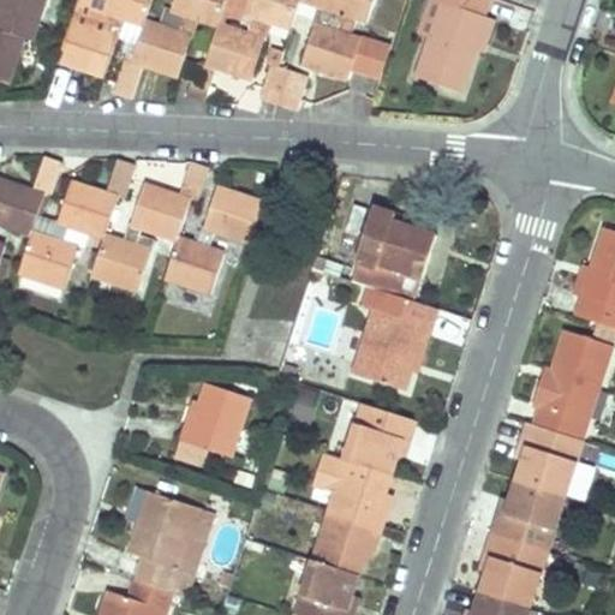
[(3,0),(0,7),(0,33),(24,41),(33,43),(47,0),(3,0)]
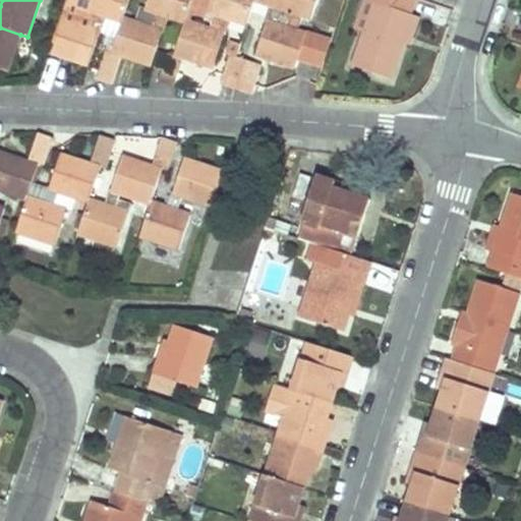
[(105,18),(122,23),(123,20),(129,0),(65,0),(64,4),(96,15),(91,30),(59,19),(48,53),(88,65),(105,18)]
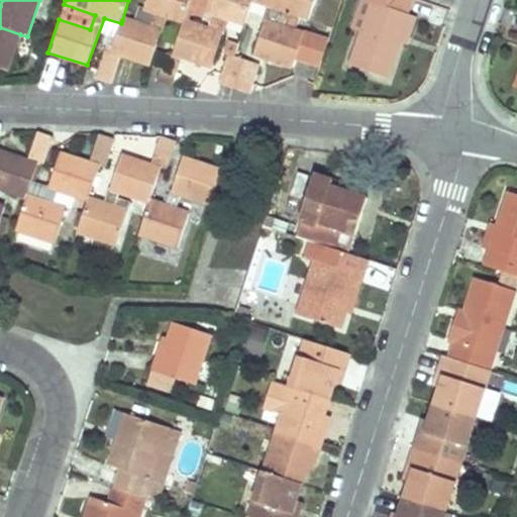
[(110,55),(120,58),(149,67),(166,19),(182,25),(183,23),(188,8),(190,0),(146,0),(142,12),(157,16),(151,29),(122,20),(121,23),(116,37),(110,55)]
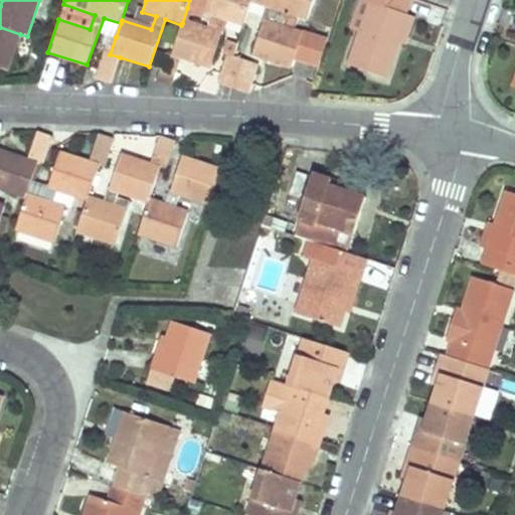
[(212,33),(182,23),(181,25),(171,56),(181,60),(210,69),(226,21),(243,27),(251,3),(252,0),(189,0),(187,8),(217,18),(212,33)]
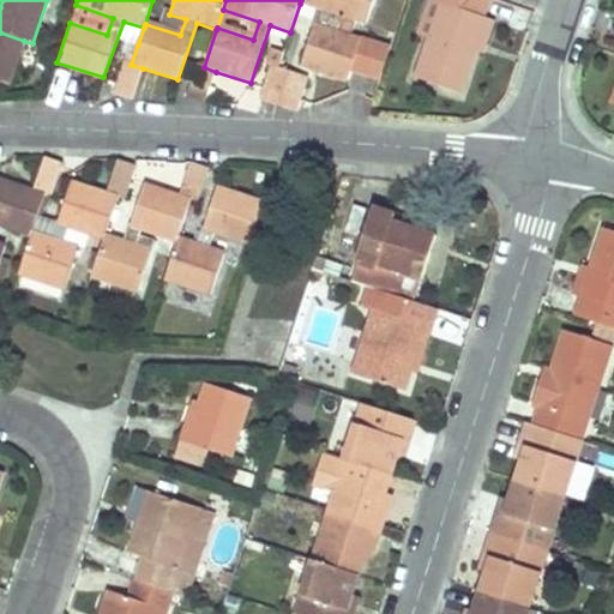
[(374,0),(301,0),(300,4),(319,10),(300,66),(348,83),(351,70),(361,42),(343,36),(324,30),(330,13),(366,25),(374,0)]
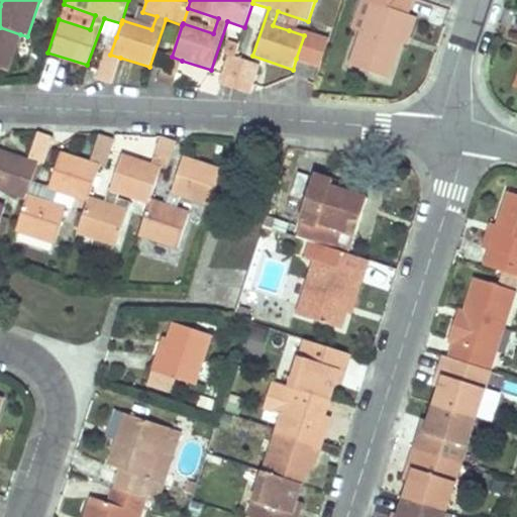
[(364,0),(364,2),(372,4),(363,34),(350,68),(389,80),(401,45),(410,17),(408,16),(413,1),(411,0),(364,0)]
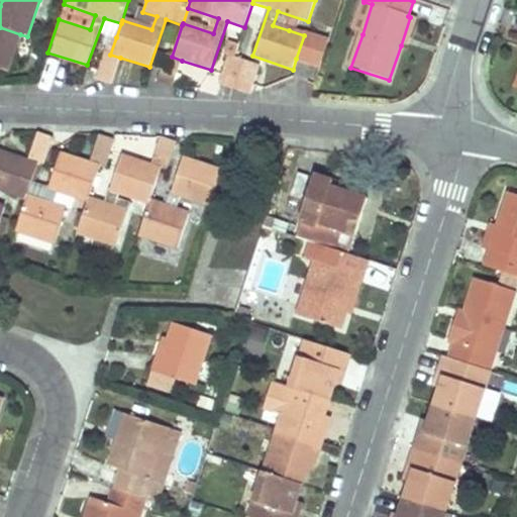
[(363,34),(372,4),(364,2),(353,31),(363,34)]
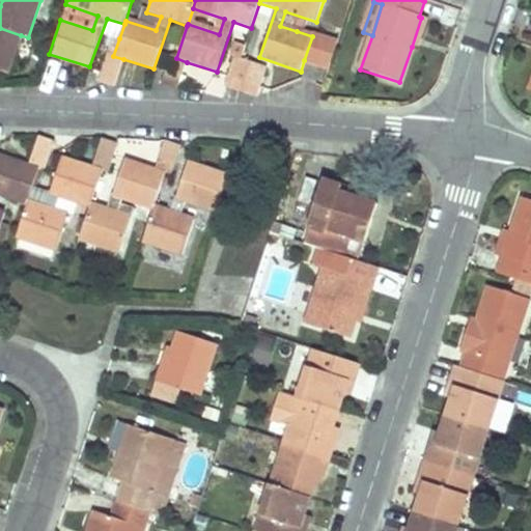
[(98,16),(65,4),(60,20),(92,30),(98,16)]
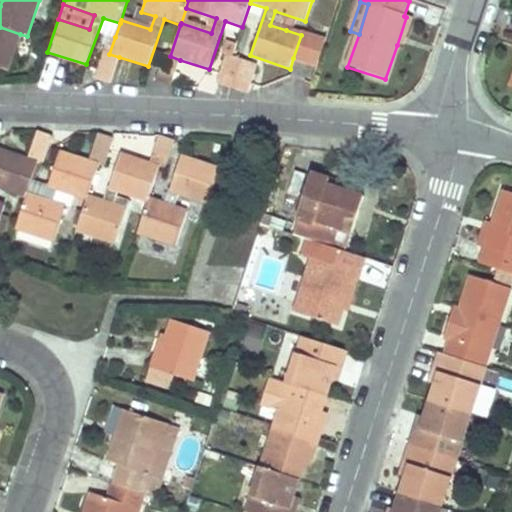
[(275,11),(270,25),(286,30),(301,35),(302,30),(305,21),(275,11)]
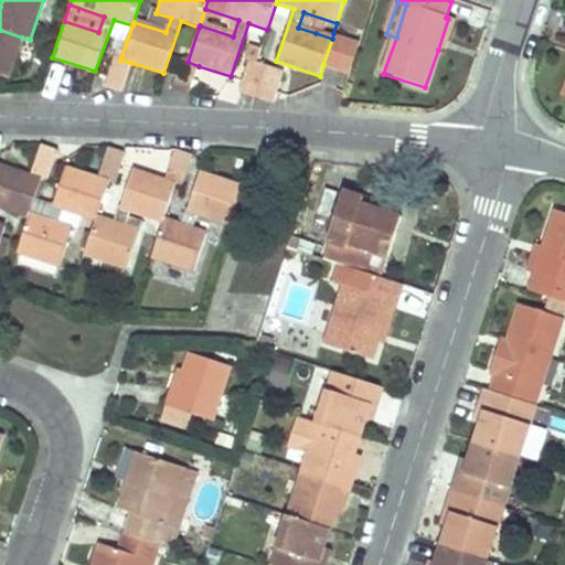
[(447,53),(457,22),(448,19),(438,50),(447,53)]
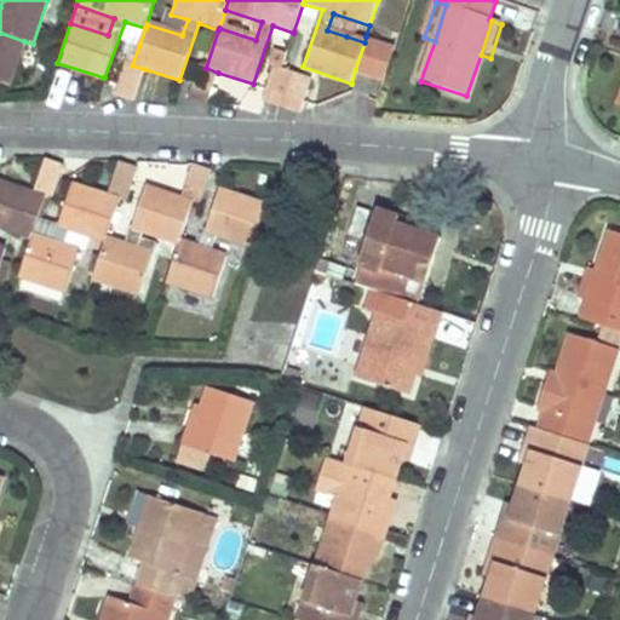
[(0,85),(9,89),(24,41),(0,33),(0,85)]
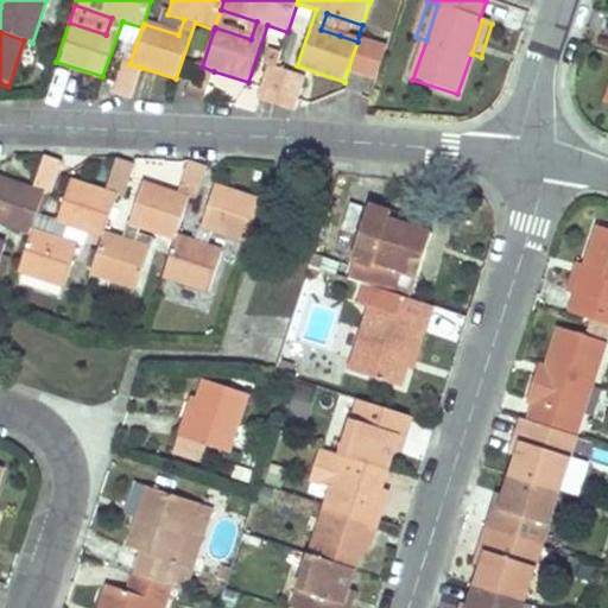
[(387,45),(359,36),(358,42),(348,69),(365,74),(371,58),(381,62),(387,45)]
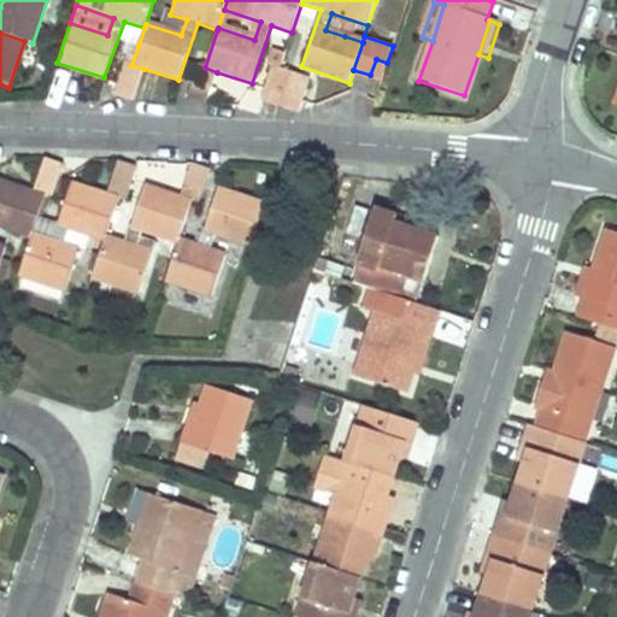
[(131,103),(144,69),(131,65),(124,63),(113,97),(131,103)]
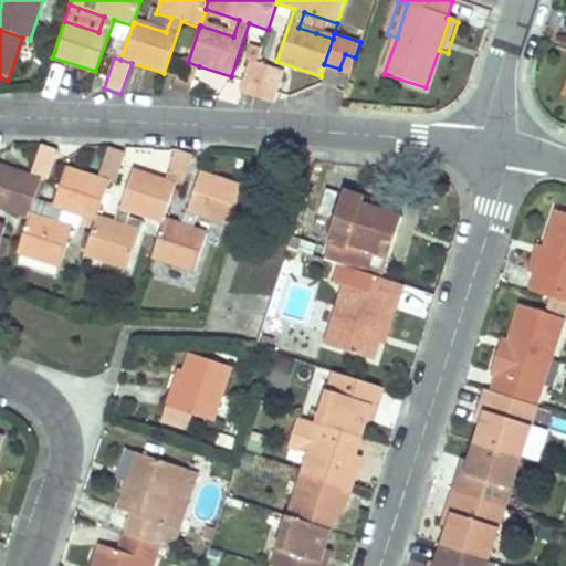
[(181,61),(177,76),(171,91),(188,97),(199,66),(188,62),(181,61)]
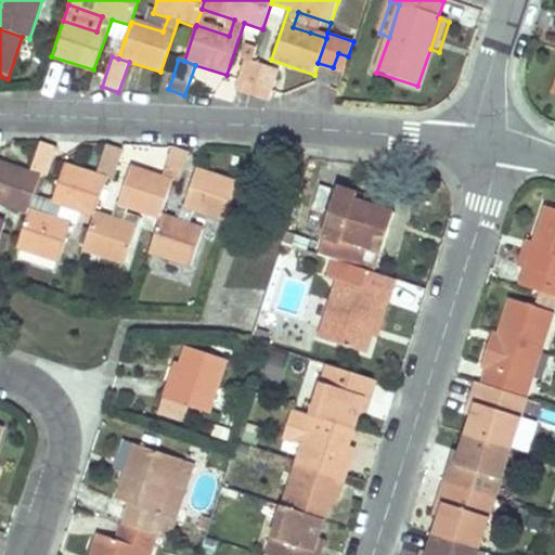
[(252,63),(248,62),(245,61),(234,91),(250,97),(261,66),(252,63)]
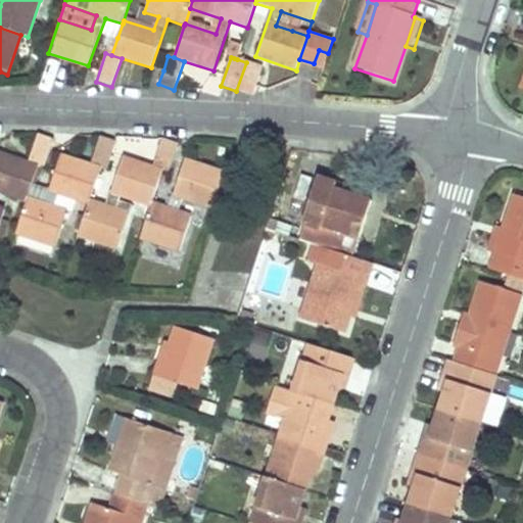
[(246,62),(236,91),(251,96),(262,67),(246,62)]
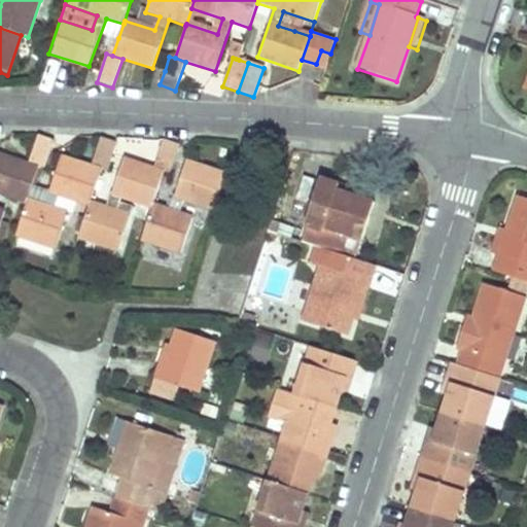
[(39,136),(29,166),(39,169),(44,171),(56,141),(39,136)]
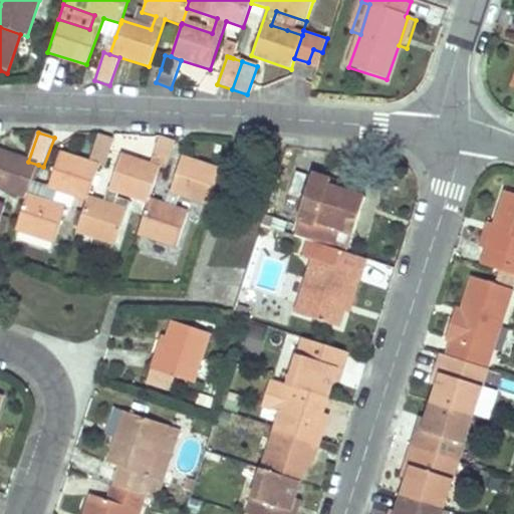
[(98,136),(89,165),(99,168),(105,169),(114,141),(98,136)]
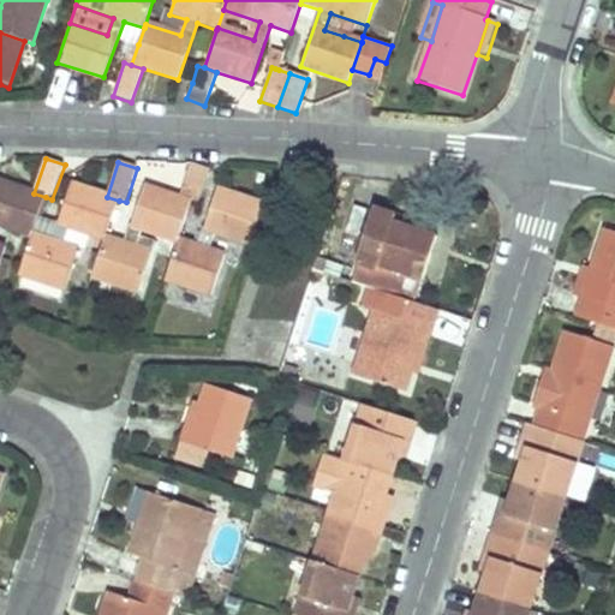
[(192,165),(180,198),(191,203),(198,206),(204,187),(210,171),(192,165)]
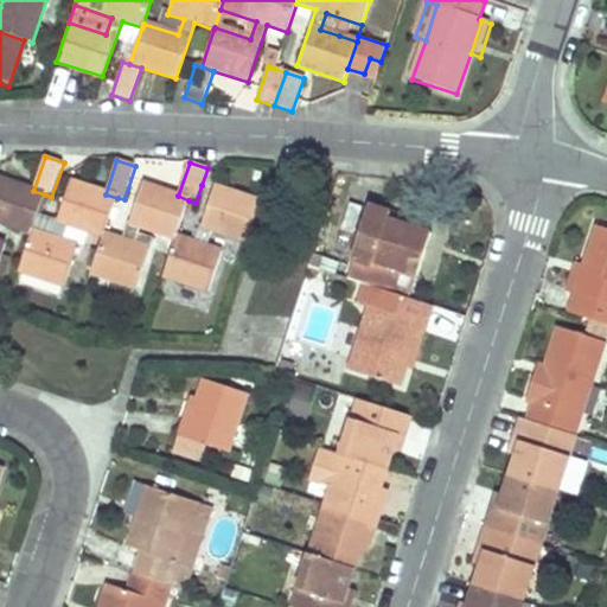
[(0,262),(6,244),(0,242),(0,223),(32,234),(32,232),(45,195),(33,191),(0,179),(0,262)]
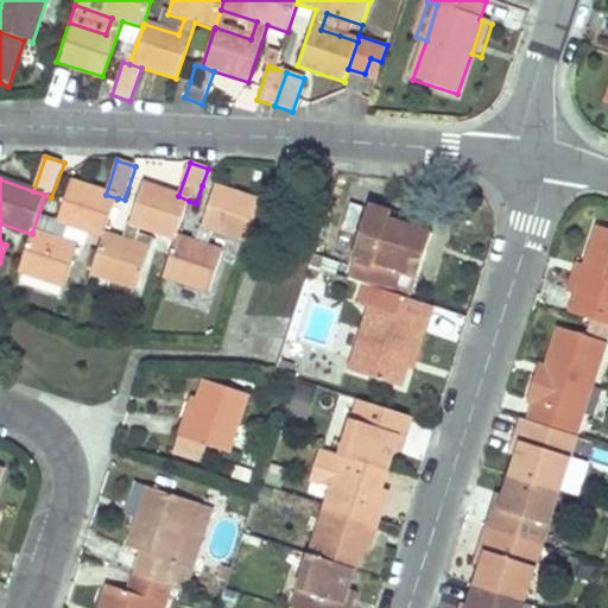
[(32,233),(32,234),(19,272),(64,287),(78,248),(63,242),(69,226),(105,239),(105,235),(111,217),(118,198),(106,195),(71,183),(52,239),(32,233)]
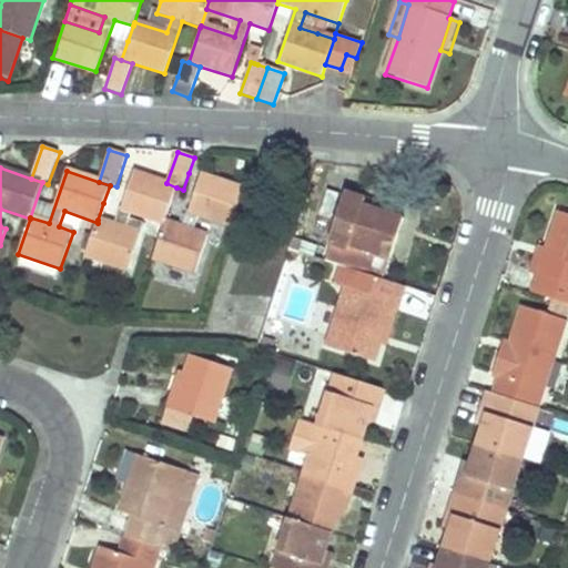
[(115,225),(98,220),(98,223),(85,256),(129,271),(141,234),(127,229),(132,213),(165,224),(165,222),(176,188),(166,183),(134,173),(115,225)]
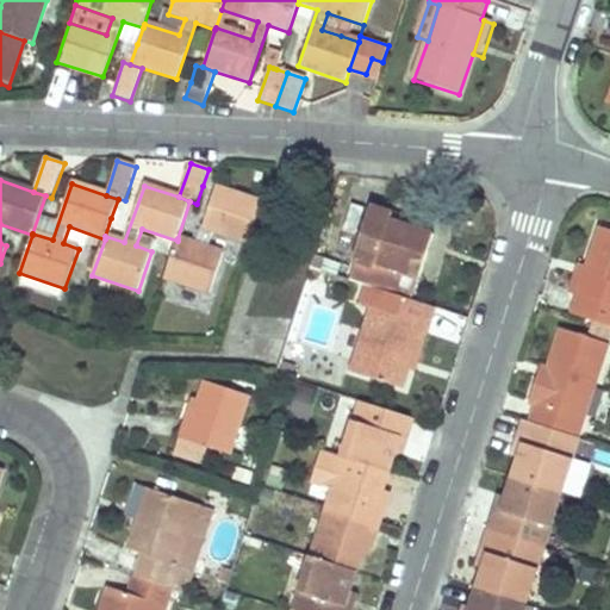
[(197,246),(178,238),(178,241),(165,279),(211,294),(225,255),(209,249),(215,232),(249,244),(256,224),(262,204),(216,188),(197,246)]
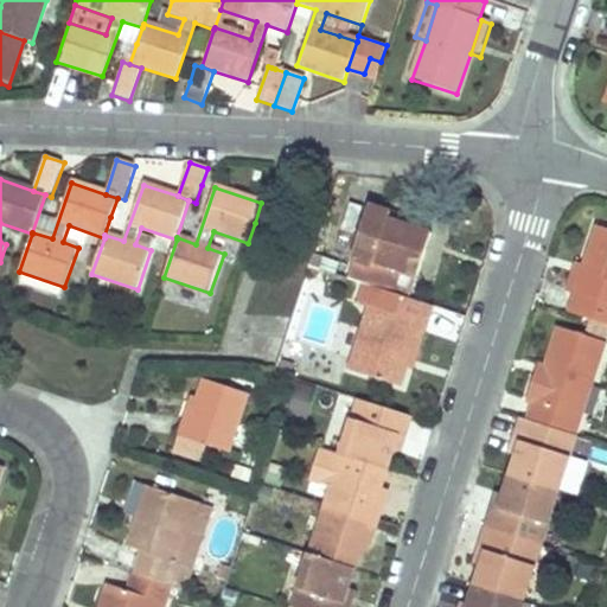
[(419,278),(432,235),(407,227),(389,222),(391,215),(371,209),(349,280),(364,285),(395,295),(402,273),(419,278)]
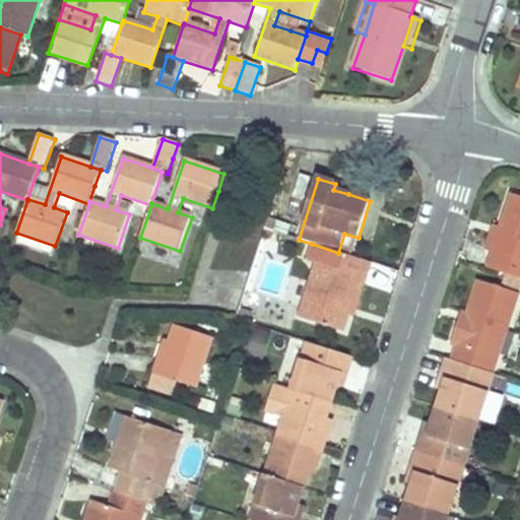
[(348,194),(350,189),(335,184),(333,190),(348,194)]
